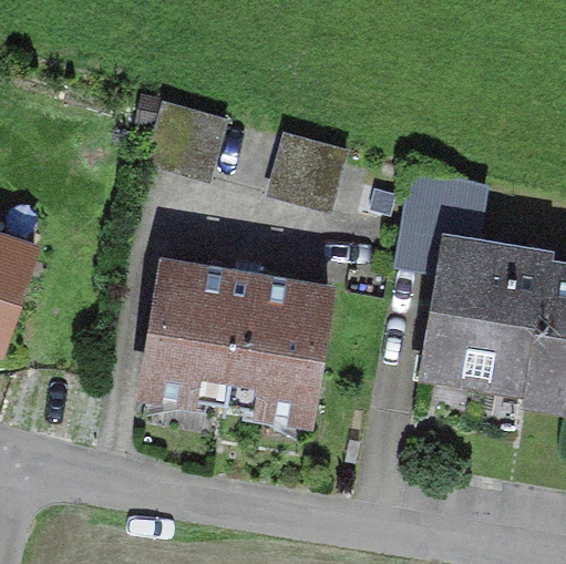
[(229,118),(164,99),(150,152),(214,171),(229,118)]
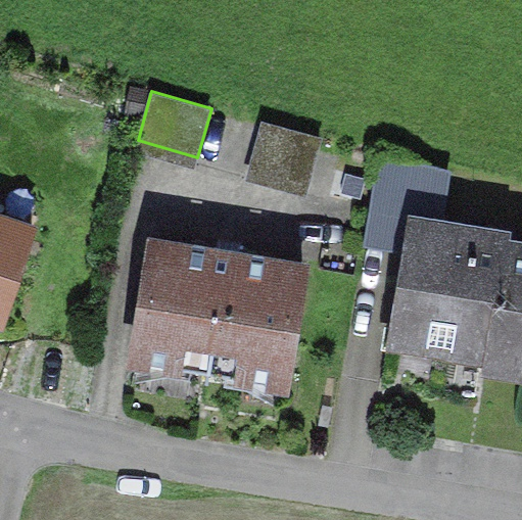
[(324,136),(265,117),(249,168),(309,186),(324,136)]
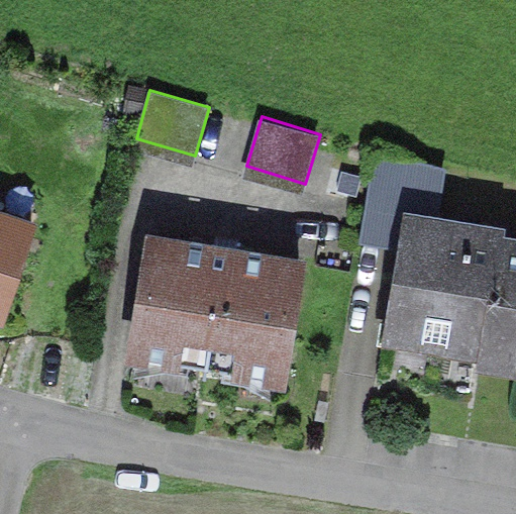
[(366,204),(402,210),(428,215),(437,164),(377,142),(366,204)]
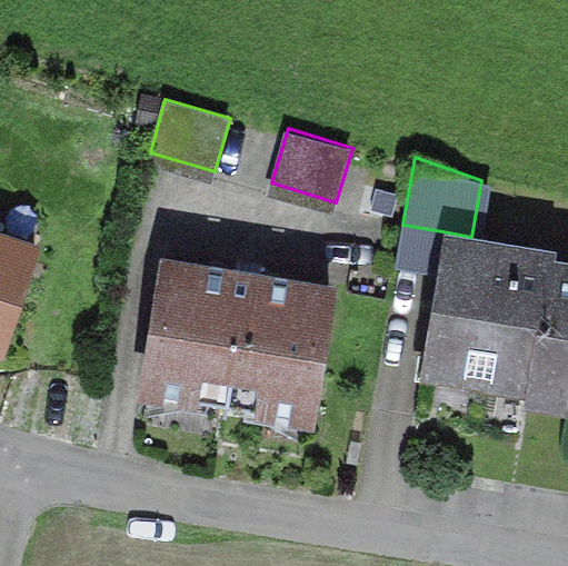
[(417,379),(525,398),(537,327),(541,327),(554,256),(555,251),(471,237),(442,231),(417,379)]
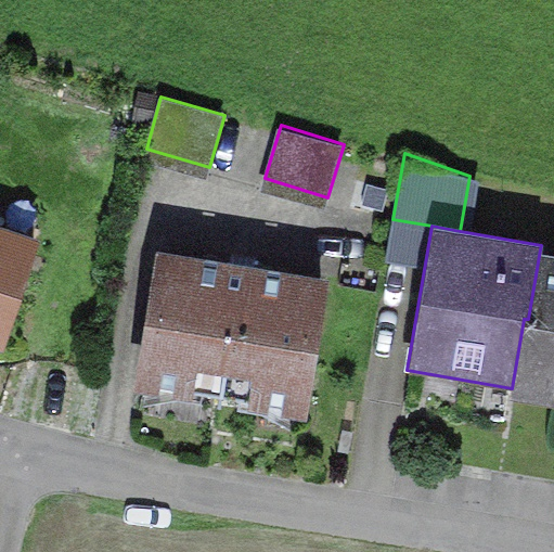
[(36,242),(0,230),(0,332),(7,335),(36,242)]
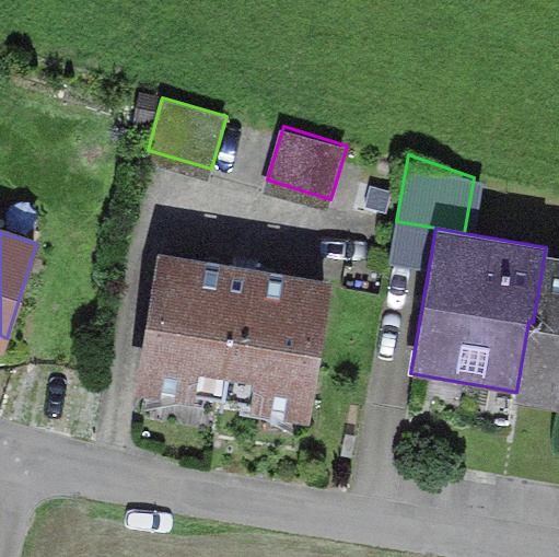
[(558,254),(545,252),(533,322),(528,322),(516,392),(514,399),(558,407),(558,254)]
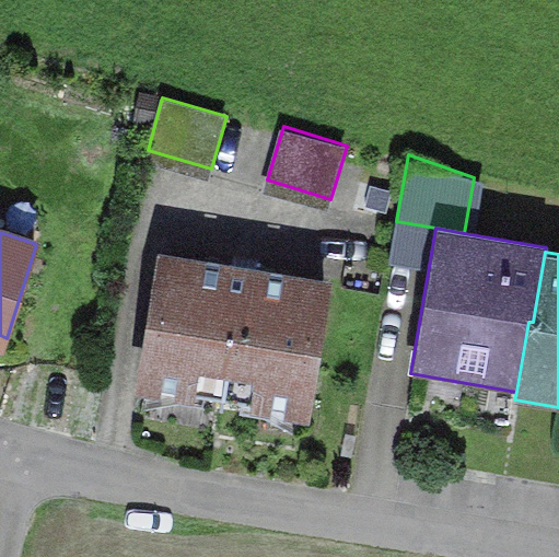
[(321,291),(156,262),(135,386),(299,415),(321,291)]
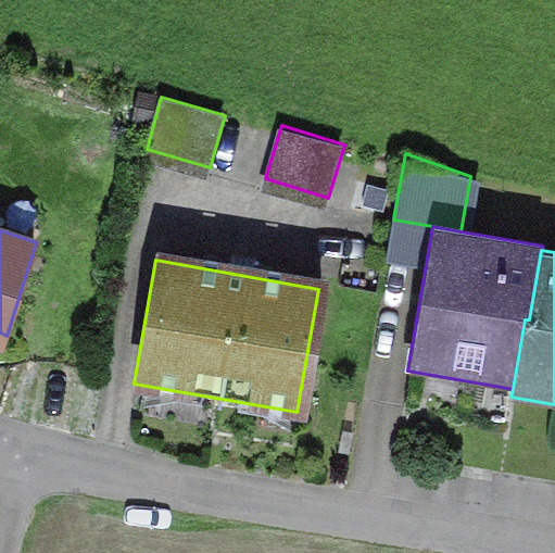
All buildings are outlined.
